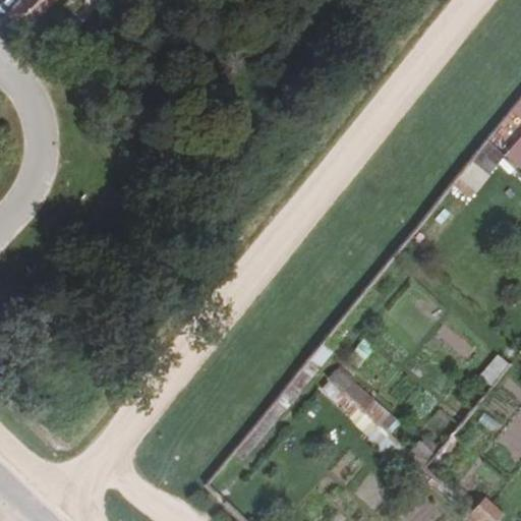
[(21,0),(7,15),(23,32),(53,0),(21,0)]
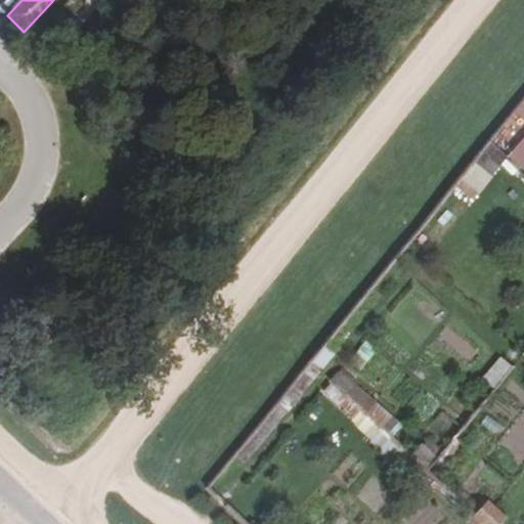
[(486,146),(454,186),(470,199),(503,161),(486,146)]
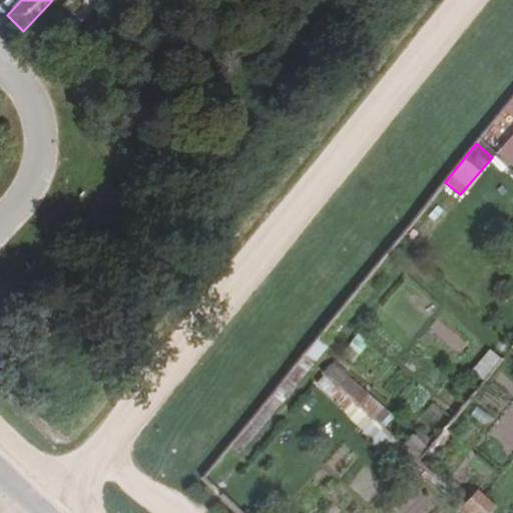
[(358,357),(369,342),(356,333),(345,349),(358,357)]
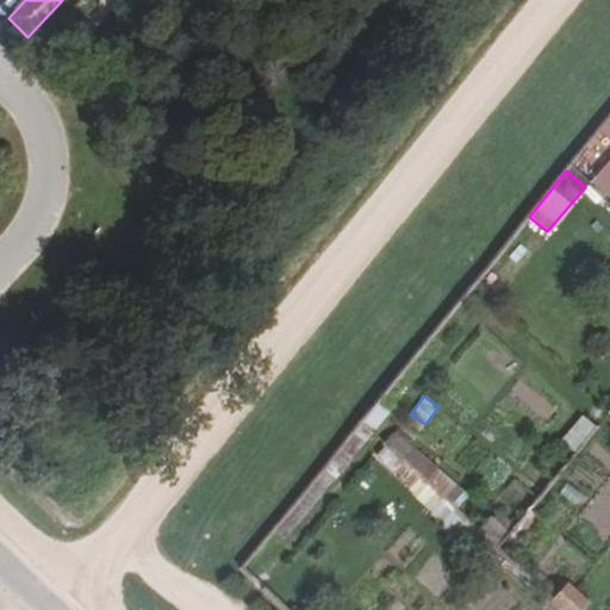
[(386,415),(375,405),(361,423),(372,433),(386,415)]
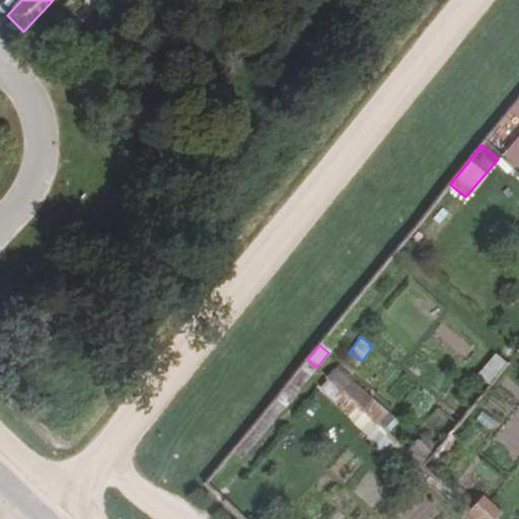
[(499,363),(492,356),(476,374),(484,380),(499,363)]
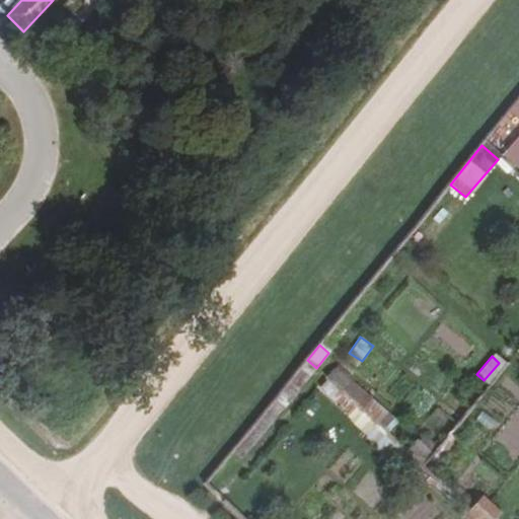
[(372,444),(395,423),(341,362),(317,383),(372,444)]
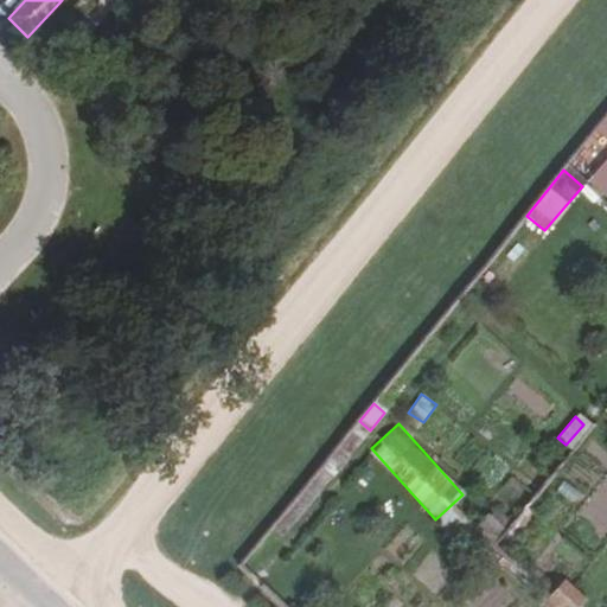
[(479,510),(470,522),(485,537),(496,525),(479,510)]
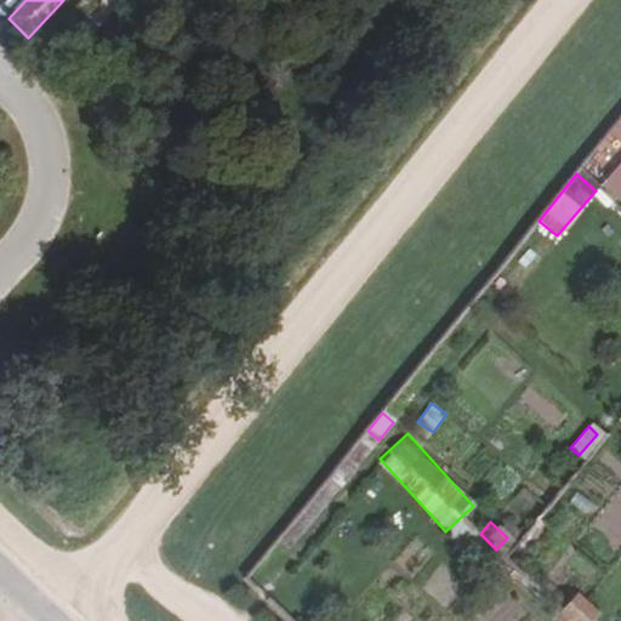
[(585,620),(593,613),(575,597),(563,610),(573,620),(585,620)]
